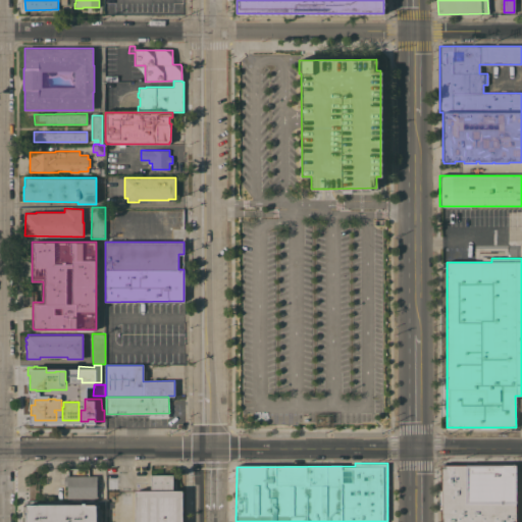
[(516,465),(516,521),(441,521),(441,466),(516,465)]
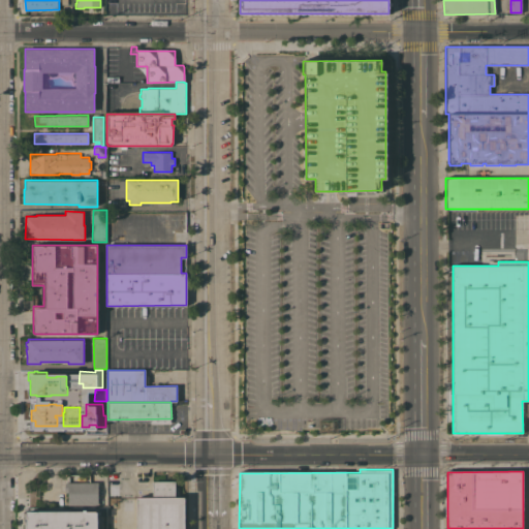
[(185,528),(136,528),(136,497),(153,497),(153,480),(175,480),(175,497),(185,497),(185,528)]
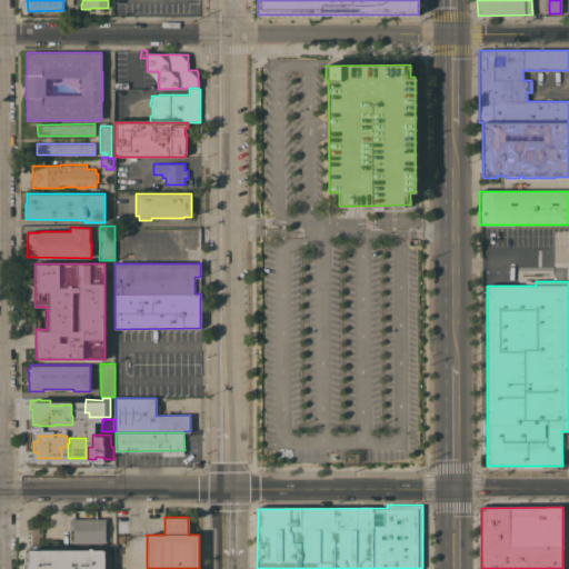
[(106,519),(106,543),(73,543),(73,529),(70,529),(70,518),(106,519)]
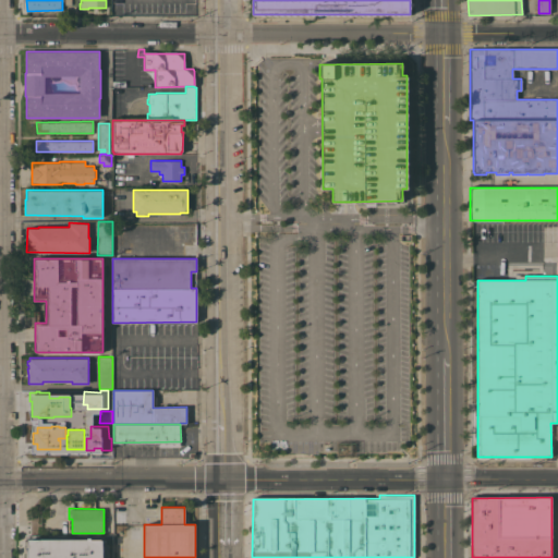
[(112,549),(100,549),(100,535),(113,535),(112,549)]
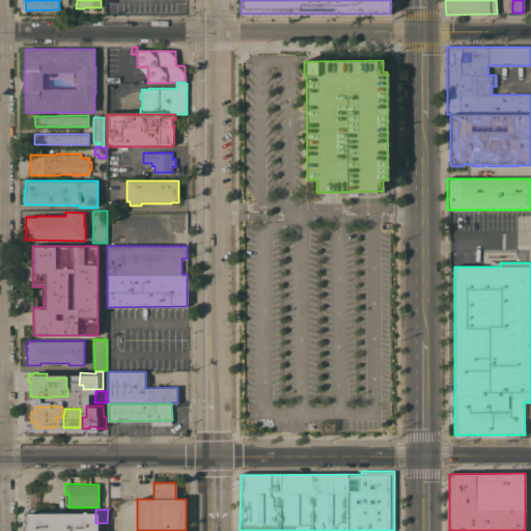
[(58,512),(58,513),(61,513),(61,530),(34,530),(34,527),(31,527),(31,518),(34,518),(34,512),(58,512)]
